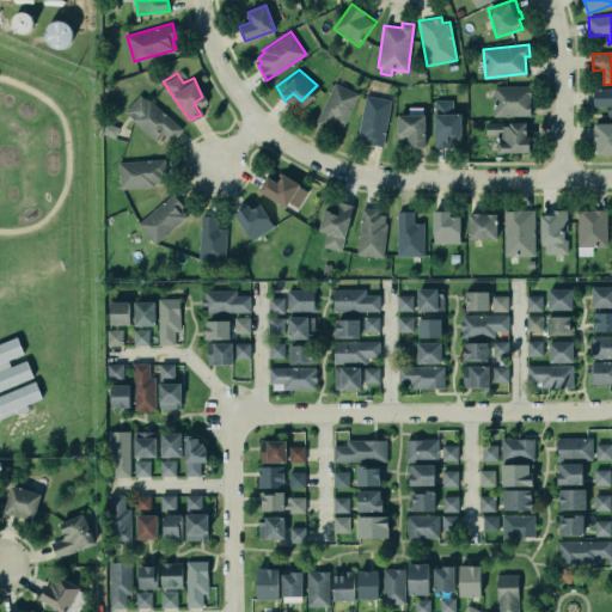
[(335,81),(359,93),(343,123),(335,120),(329,130),(313,122),(335,81)]
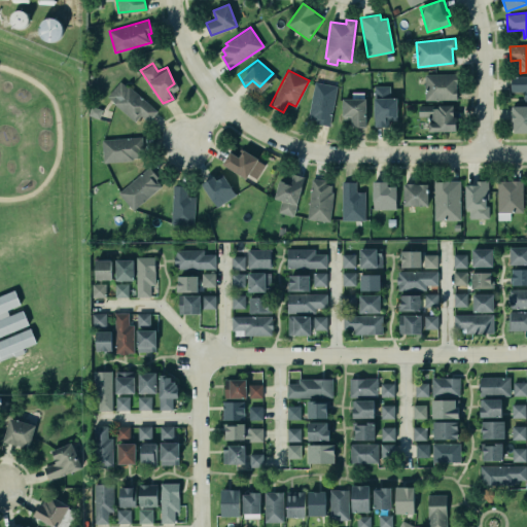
[(425,73),(425,99),(457,99),(457,88),(456,88),(456,82),(457,81),(457,73),(425,73)]
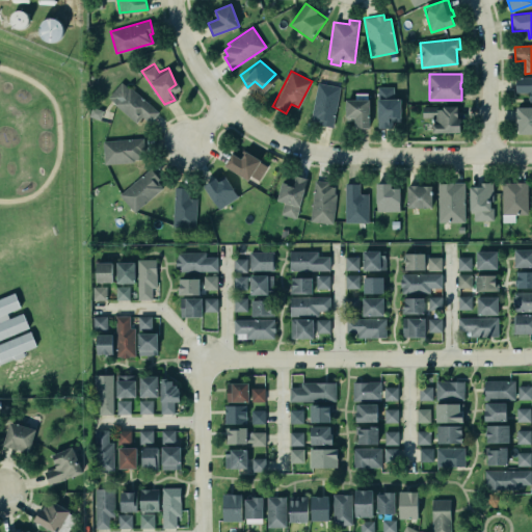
[(515,92),(528,92),(528,103),(531,102),(531,77),(515,78),(515,92)]
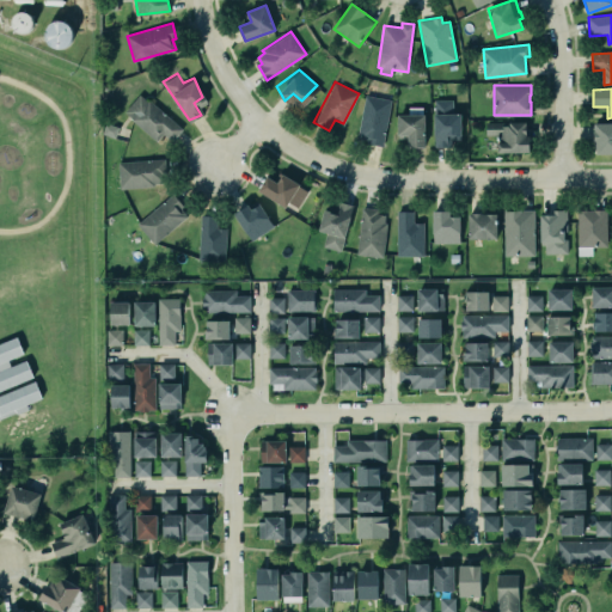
[(138,93),(177,124),(170,139),(160,133),(155,140),(123,110),(138,93)]
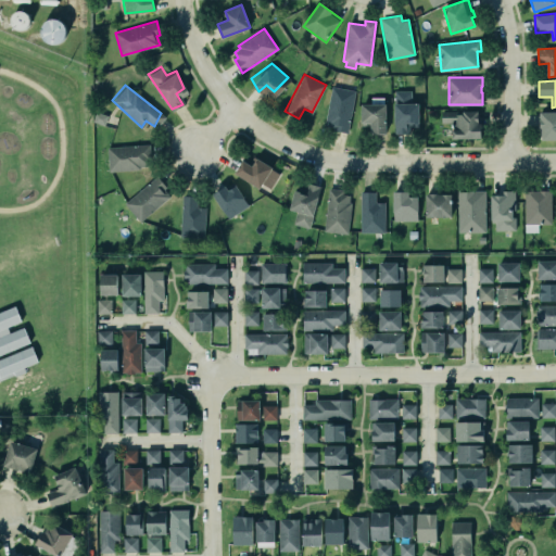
[(355,90),(331,87),(325,128),(348,133),(355,90)]
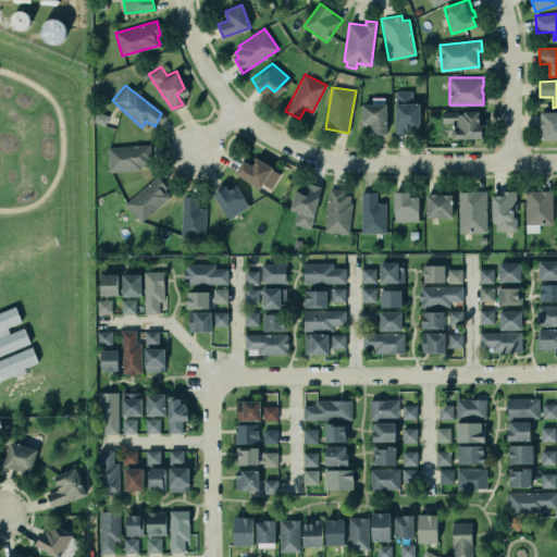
[(420,103),(412,103),(412,90),(395,91),(395,134),(411,134),(411,127),(420,127),(420,103)]
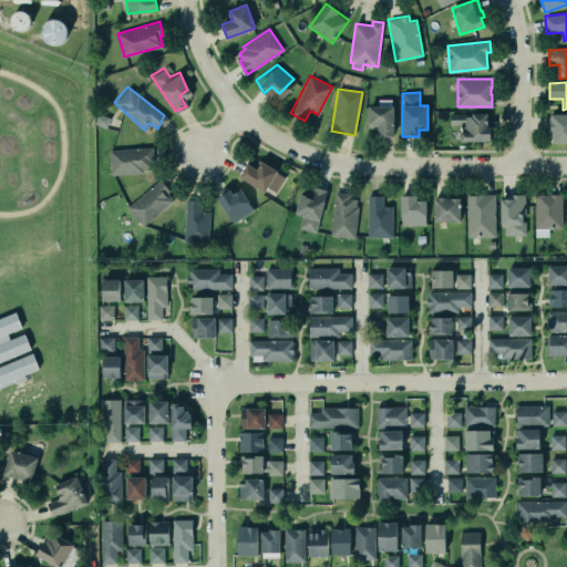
[(368,105),(394,105),(394,136),(379,136),(379,125),(377,125),(377,127),(369,127),(368,105)]
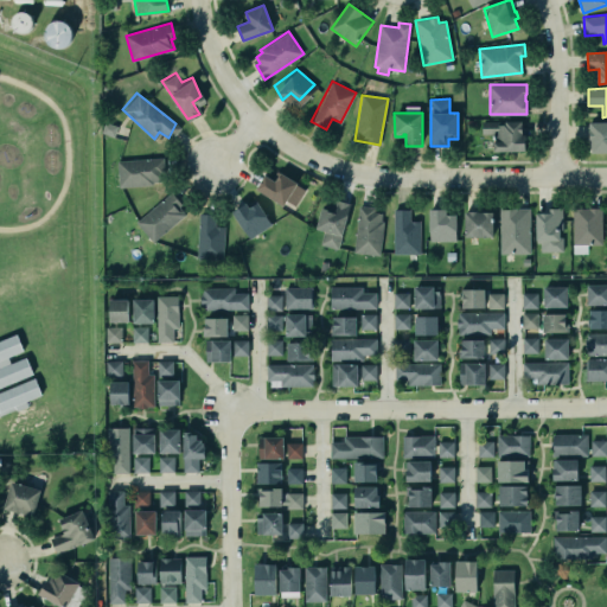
[(483,121),(497,121),(497,125),(506,125),(506,121),(523,121),(523,134),(526,134),(526,151),(494,152),(494,141),(496,141),(496,133),(483,133),(483,121)]
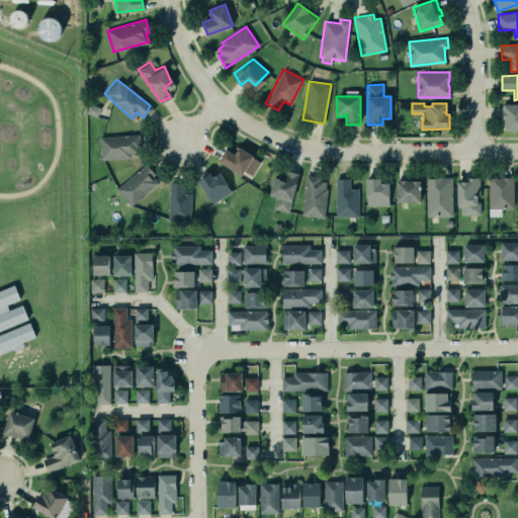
[(517,104),(504,104),(503,131),(517,130),(517,104)]
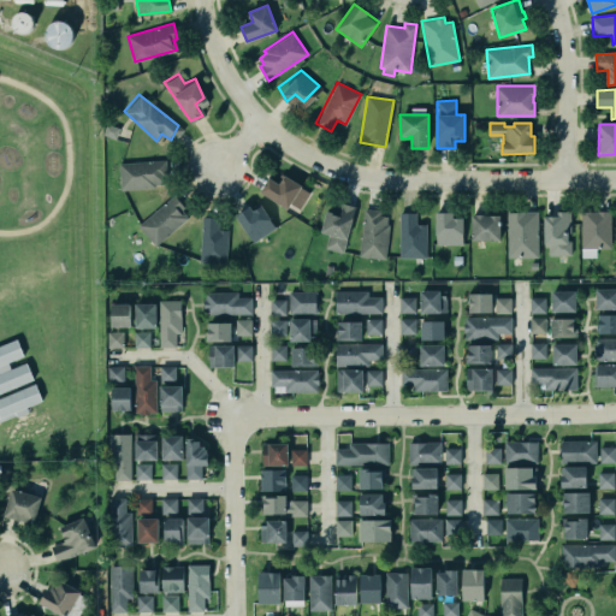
[(117,160),(166,159),(166,187),(117,189),(117,160)]
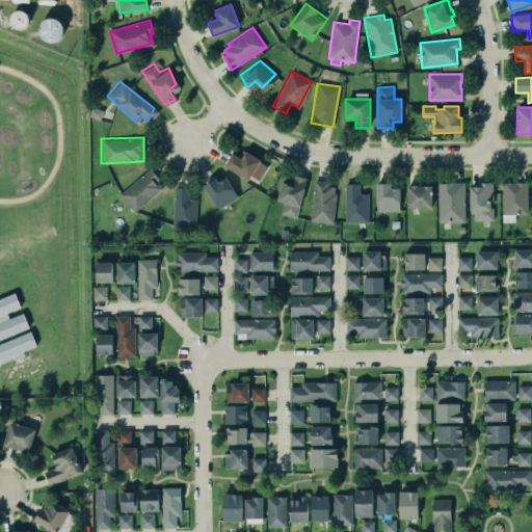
[(230,150),(221,162),(248,179),(251,174),(256,179),(267,165),(258,159),(243,147),(238,155),(230,150)]
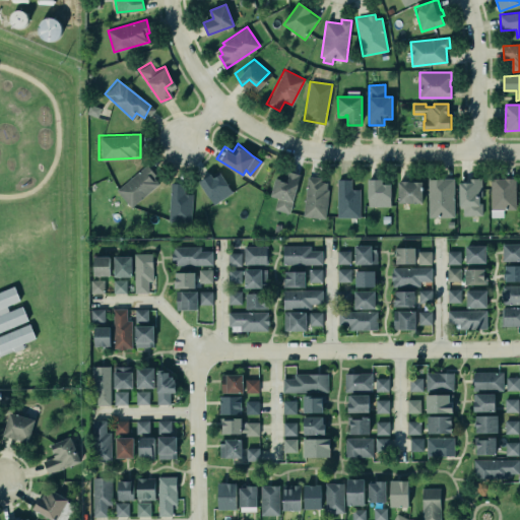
[(118,185),(146,161),(154,173),(149,177),(156,185),(129,208),(116,191),(118,185)]
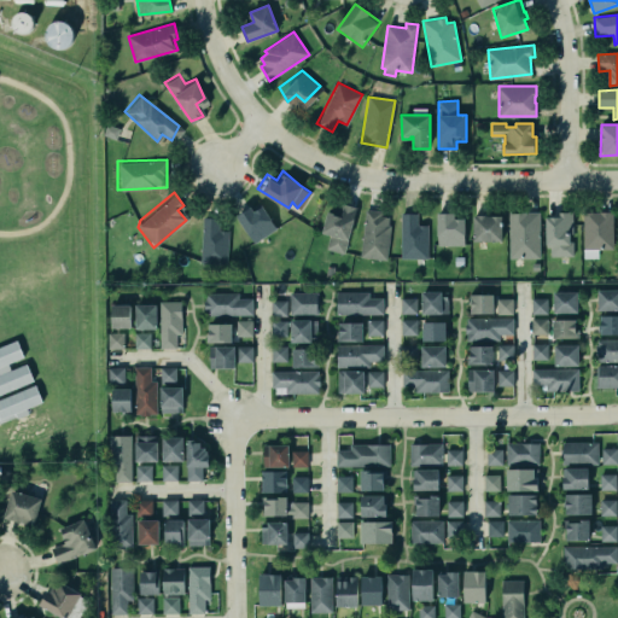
[(246,202),(233,210),(251,239),(273,231),(263,203),(250,209),(246,202)]
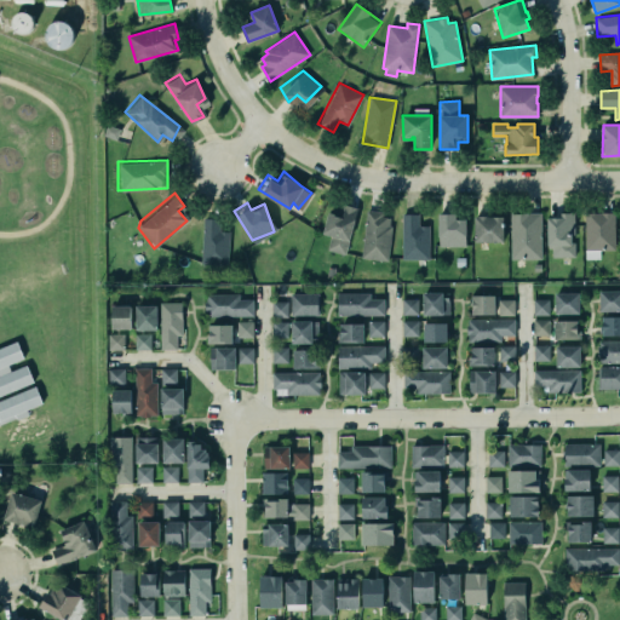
[(331,236),(327,251),(346,256),(357,207),(342,205),(339,214),(328,212),(323,234),(331,236)]
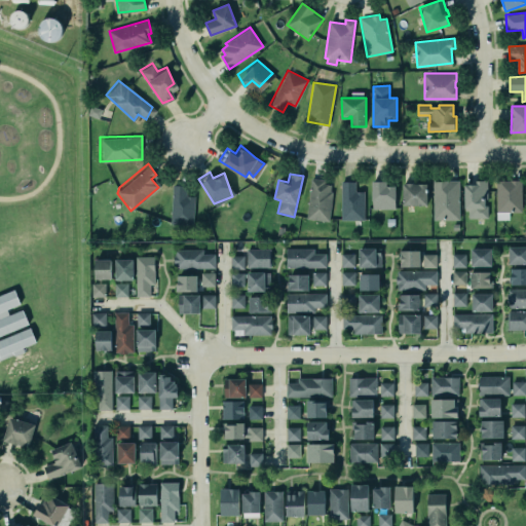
[(310,177),(306,218),(329,221),(332,191),(330,191),(331,184),(325,183),(325,179),(310,177)]
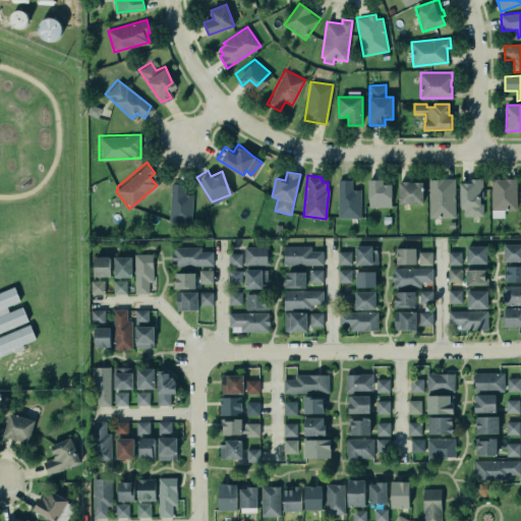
[(338,179),(338,217),(360,217),(361,188),(352,188),(352,179),(338,179)]
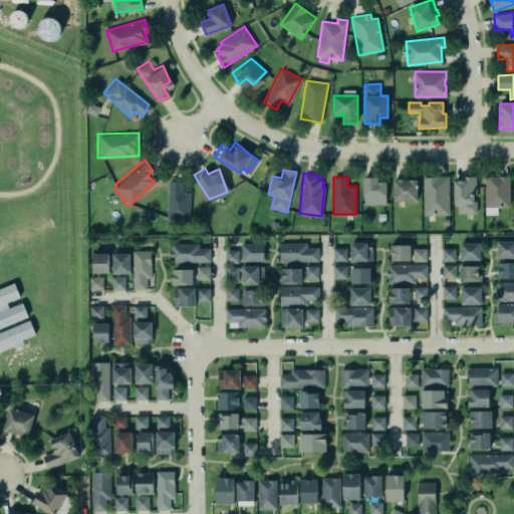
[(377,177),(363,178),(364,205),(387,204),(386,182),(377,183),(377,177)]
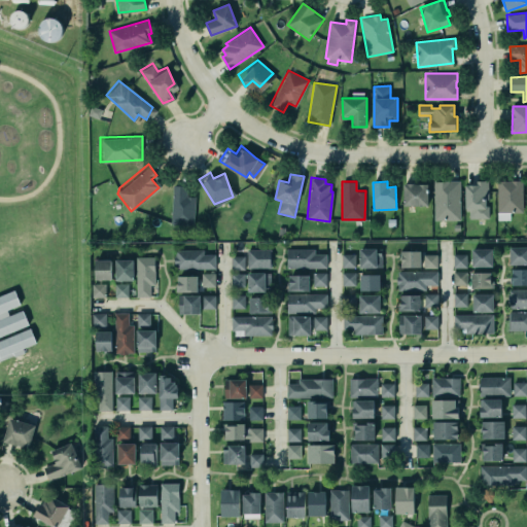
[(460,220),(459,181),(433,181),(434,220),(460,220)]
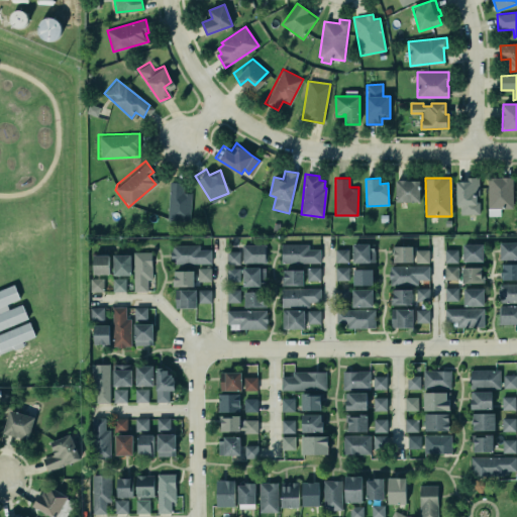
[(478,178),(467,178),(467,182),(456,182),(457,215),(479,214),(478,178)]
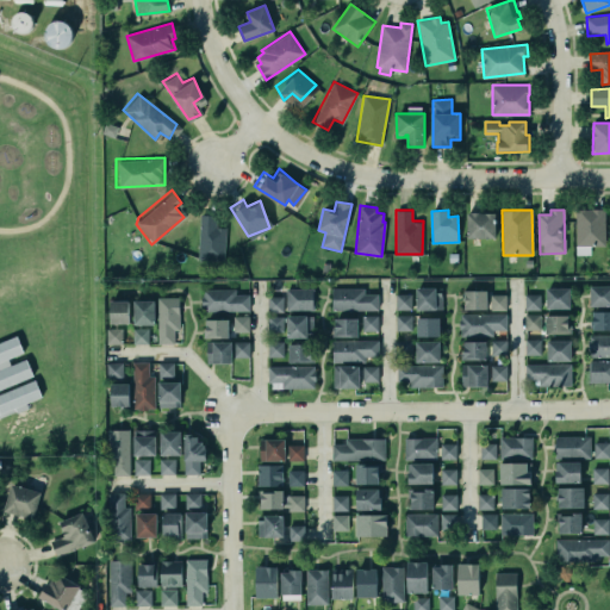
[(576,210),(576,247),(605,247),(605,210),(576,210)]
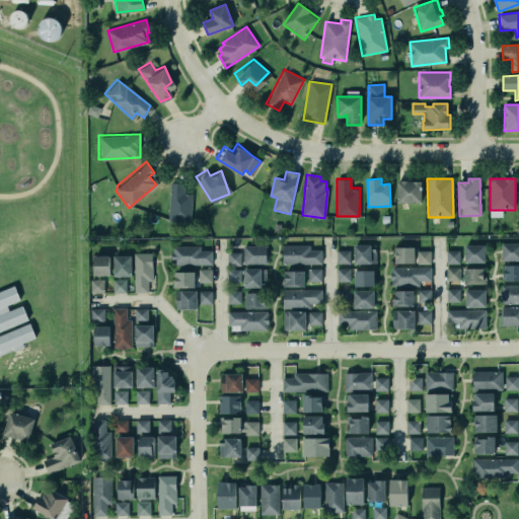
[(166,181),(166,213),(191,213),(191,192),(182,191),(180,179),(166,181)]
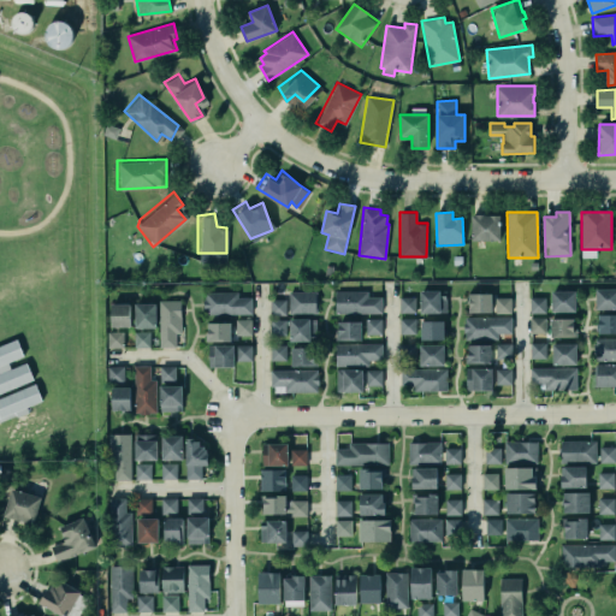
[(501,241),(501,215),(472,215),(472,241),(501,241)]
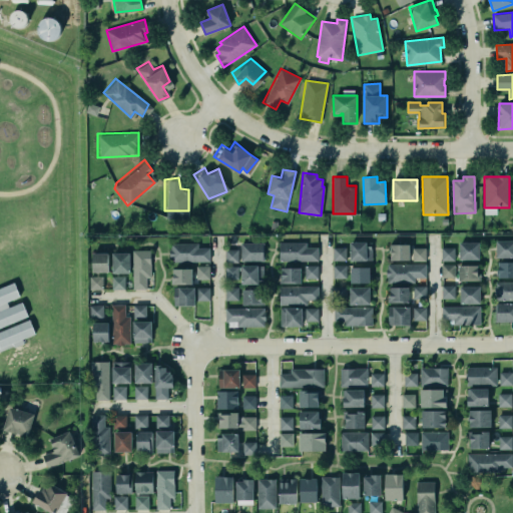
[(512,240),(497,240),(497,258),(512,258),(512,240)]
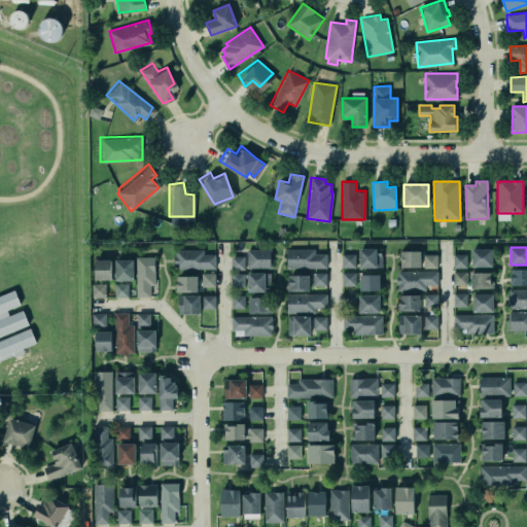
[(287,248),(315,248),(315,253),(326,253),(326,267),(287,268),(287,248)]
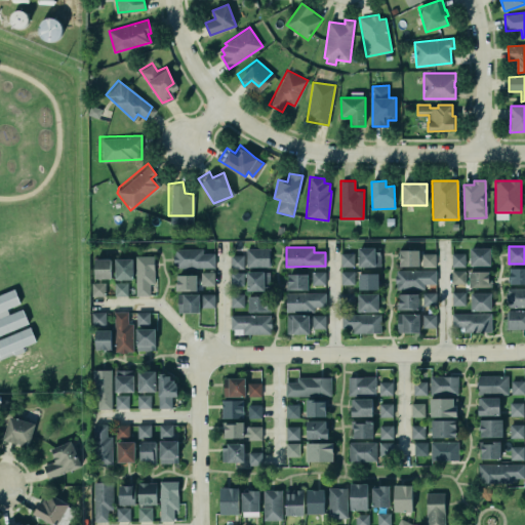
[(359,248),(360,266),(380,266),(380,251),(375,251),(375,247),(359,248)]
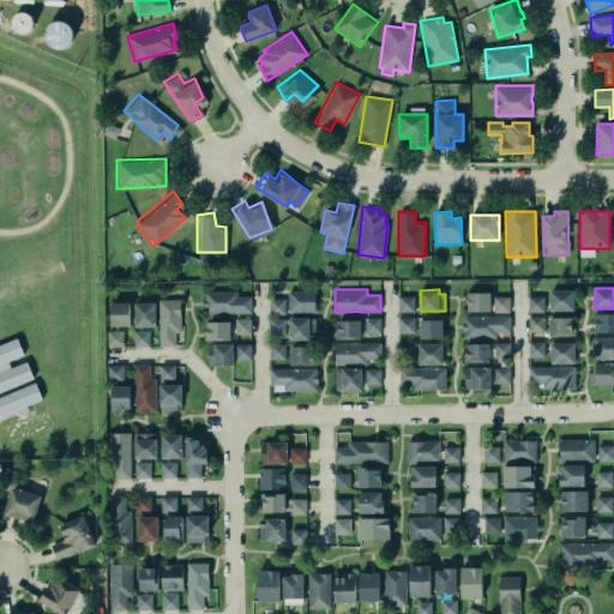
[(315,313),(315,290),(288,290),(288,313),(315,313)]
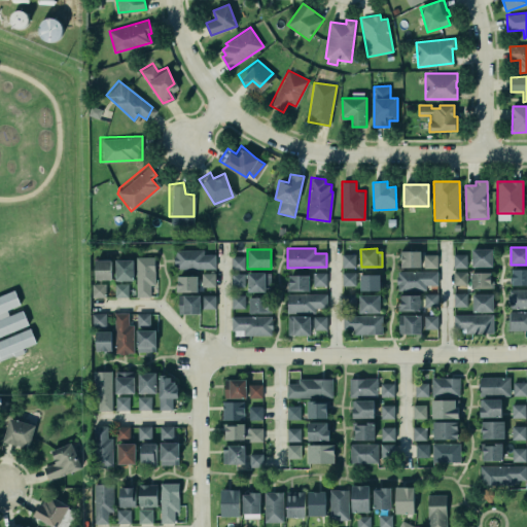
[(493,249),(471,249),(471,268),(493,267),(493,249)]
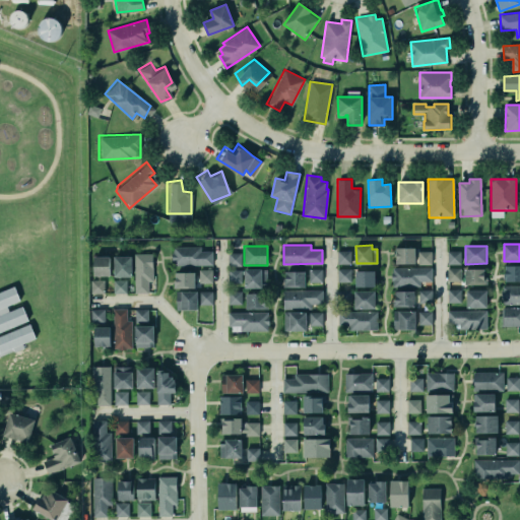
[(201,247),(172,247),(172,266),(212,266),(212,252),(201,252),(201,247)]
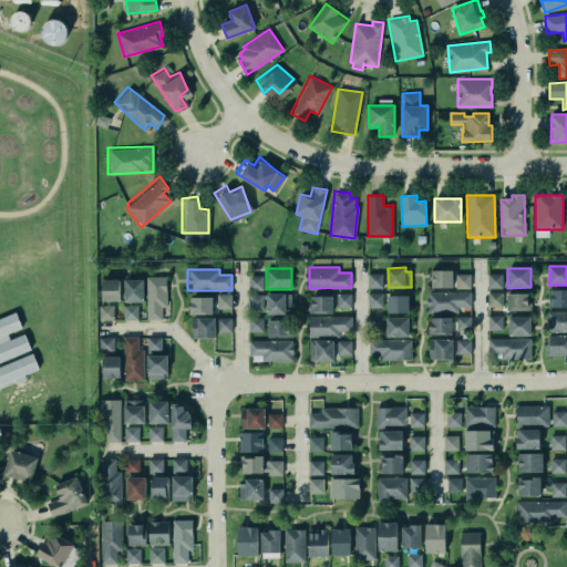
[(453,270),(432,270),(432,288),(453,288),(453,270)]
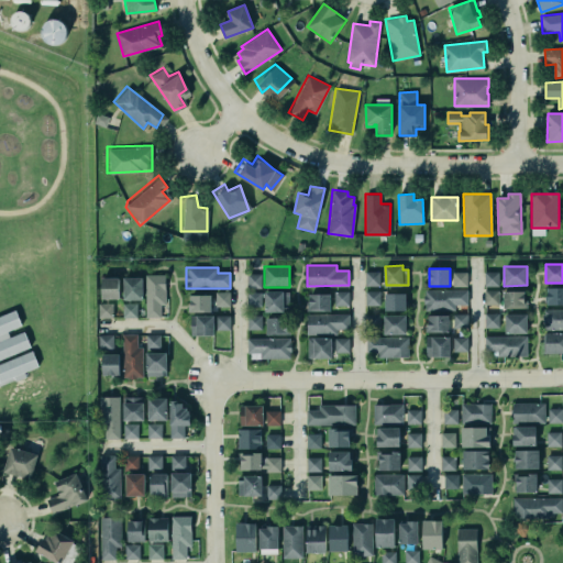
[(379,272),(365,272),(365,287),(379,286),(379,272)]
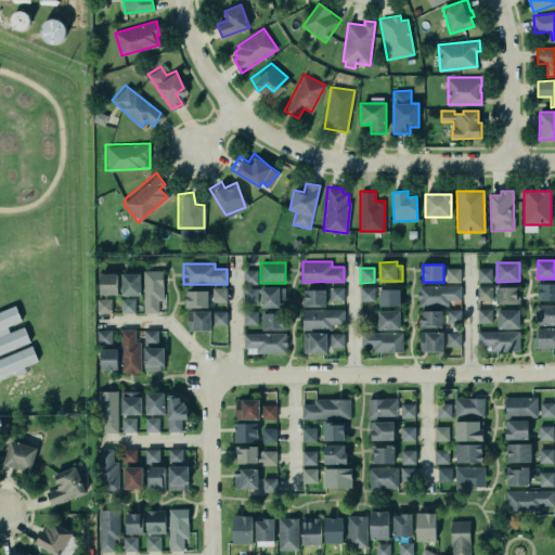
[(491,282),(491,268),(477,268),(477,283),(491,282)]
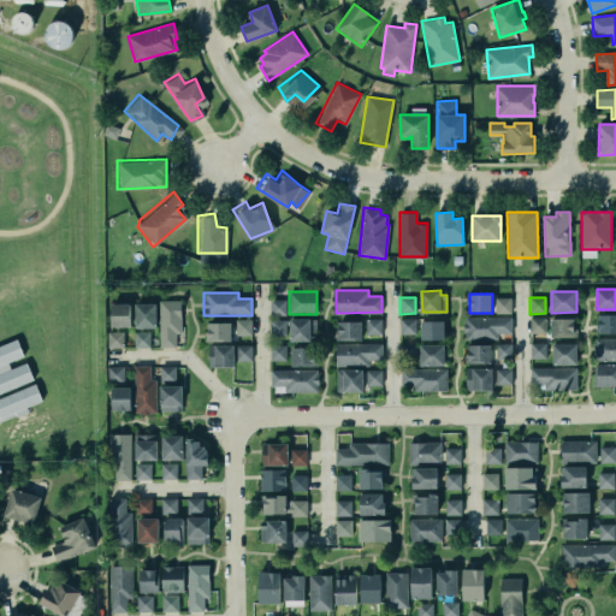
[(510,313),(510,298),(495,298),(495,313),(510,313)]
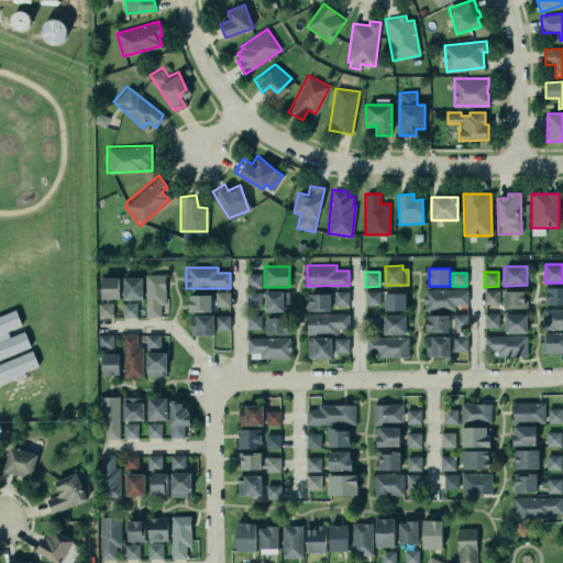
[(261,274),(247,274),(247,288),(262,288),(261,274)]
